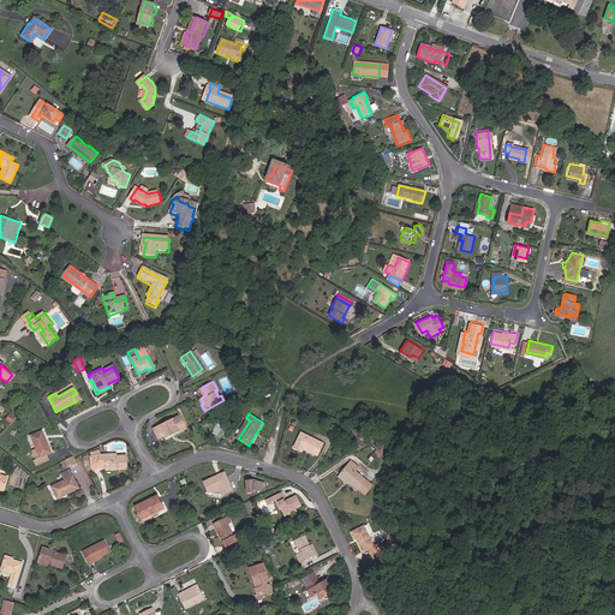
[(178,431),(175,429),(183,425),(179,416),(151,428),(156,439),(163,435),(165,437),(178,431)]
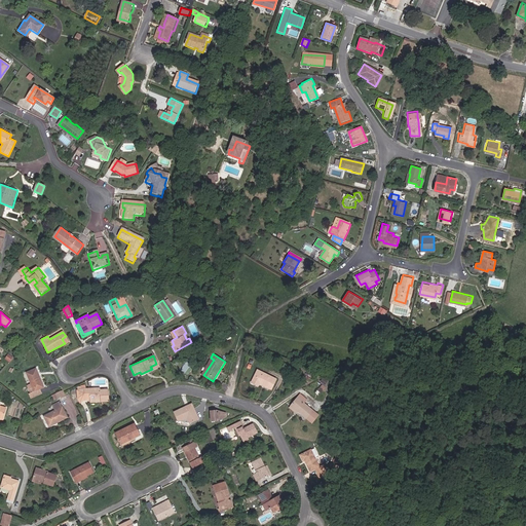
[(214,360),(212,359),(202,374),(203,375),(214,360)]
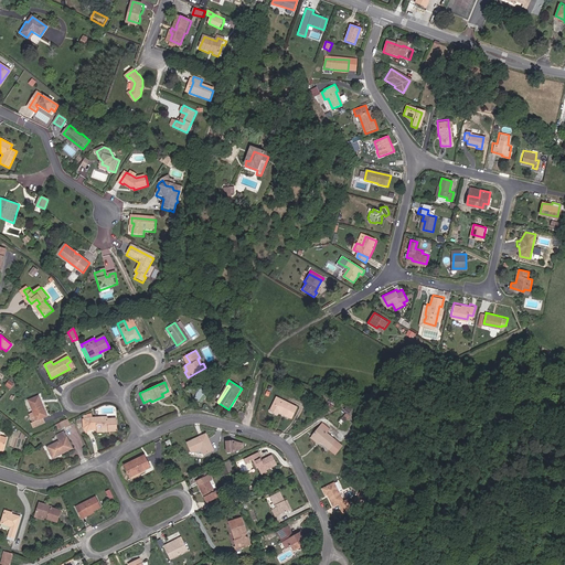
[(33,427),(45,422),(43,417),(48,415),(38,395),(29,400),(34,413),(38,419),(33,422),(31,423),(33,427)]
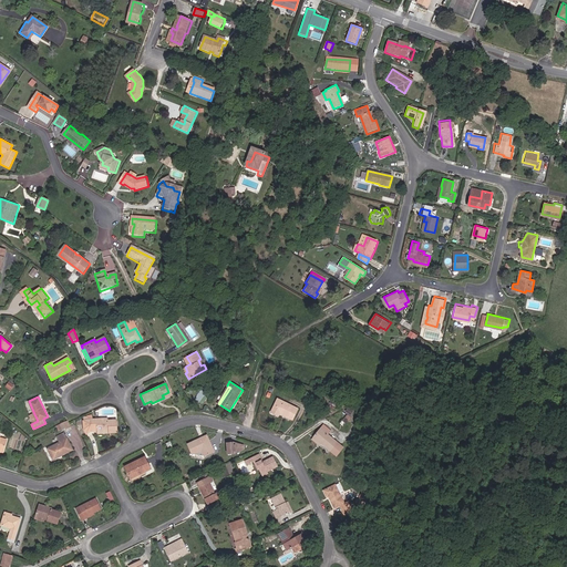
[(294,420),(298,410),(278,401),(270,414),(279,418),(280,414),(294,420)]
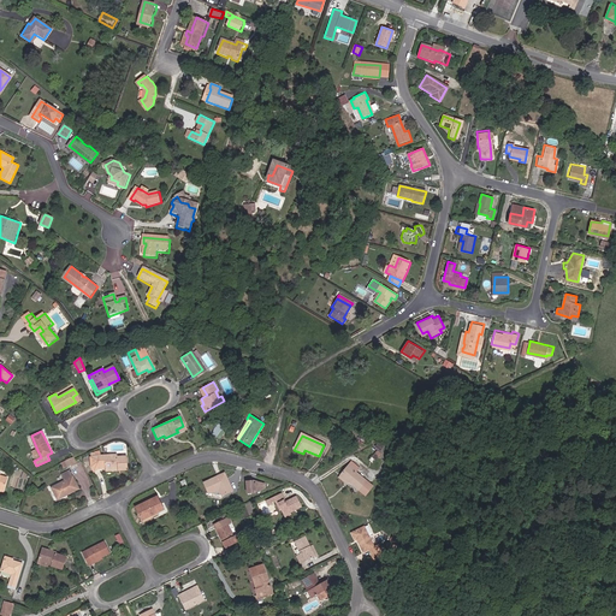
[(96,455),(89,456),(90,466),(94,472),(98,467),(105,467),(116,466),(116,469),(126,468),(125,456),(116,456),(116,454),(96,455)]
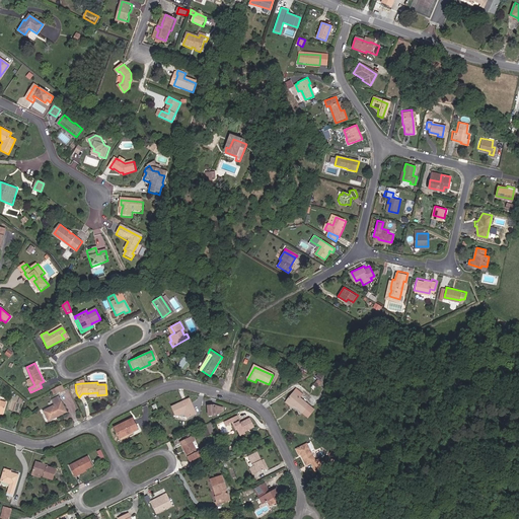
[(309,417),(314,409),(300,396),(302,394),(296,389),(288,399),(309,417)]
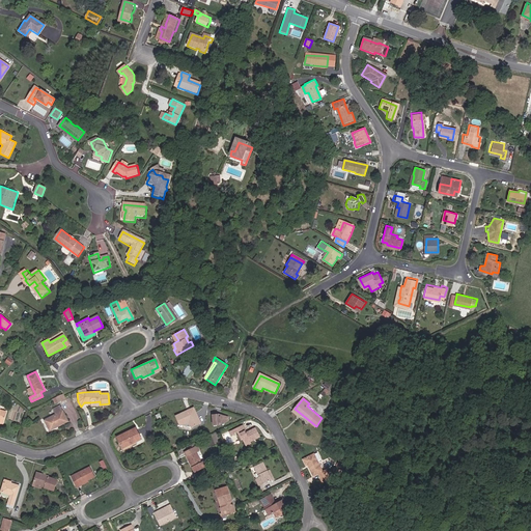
[(44,419),(49,429),(66,420),(59,406),(53,409),(55,414),(44,419)]
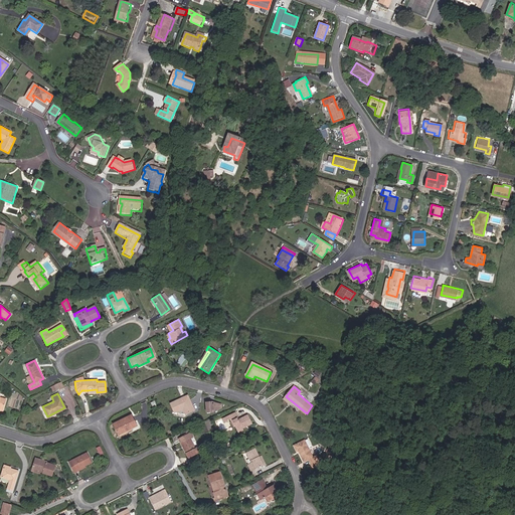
[(170,404),(174,413),(183,409),(185,414),(192,412),(186,397),(170,404)]
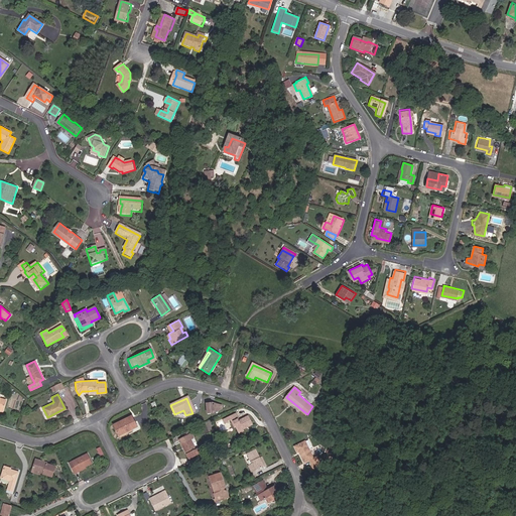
[(224,402),(207,403),(207,412),(224,412),(224,402)]
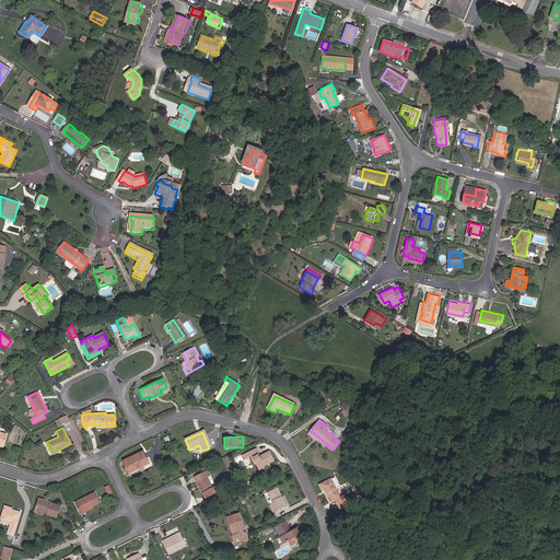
[(253,465),(255,469),(261,466),(270,462),(266,453),(257,457),(253,450),(240,456),(242,462),(244,461),(243,458),(247,457),(252,465),(253,465)]
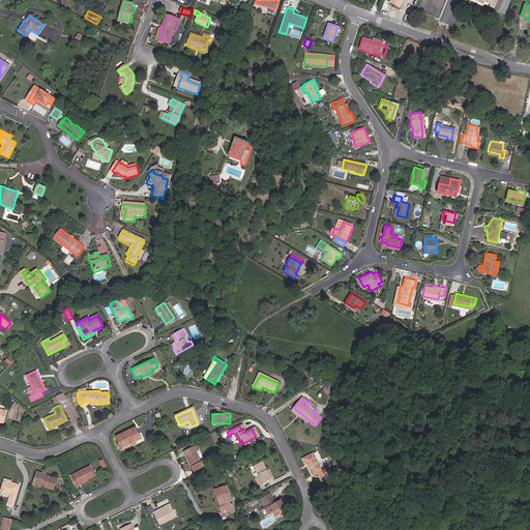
[(114,436),(119,447),(127,443),(126,440),(137,436),(133,428),(114,436)]
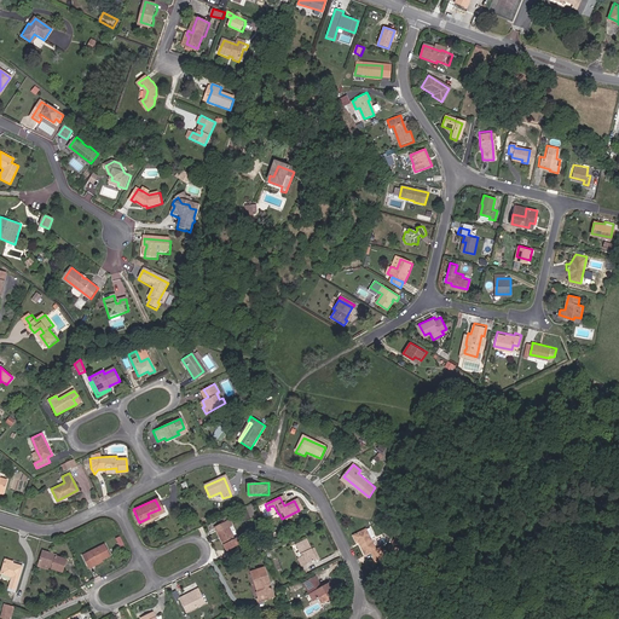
[(239,544),(236,537),(231,539),(225,527),(229,526),(226,521),(213,527),(224,553),(226,551),(226,550),(239,544)]
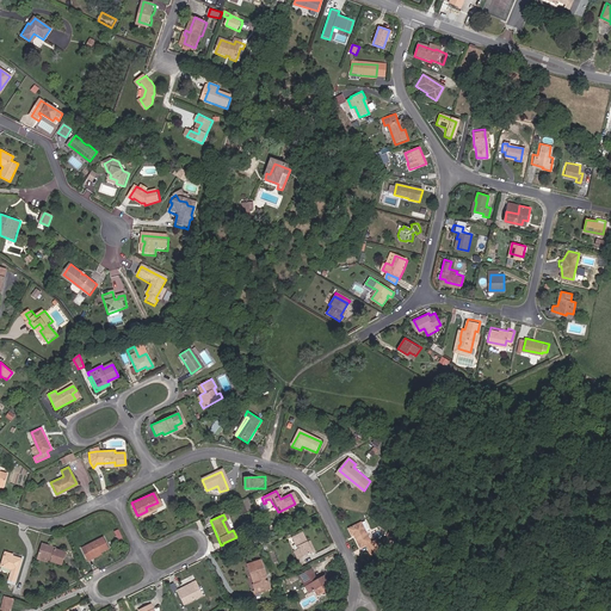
[(371,529),(366,518),(350,526),(352,534),(355,532),(362,545),(368,543),(370,548),(380,544),(377,538),(371,541),(366,530),(371,529)]
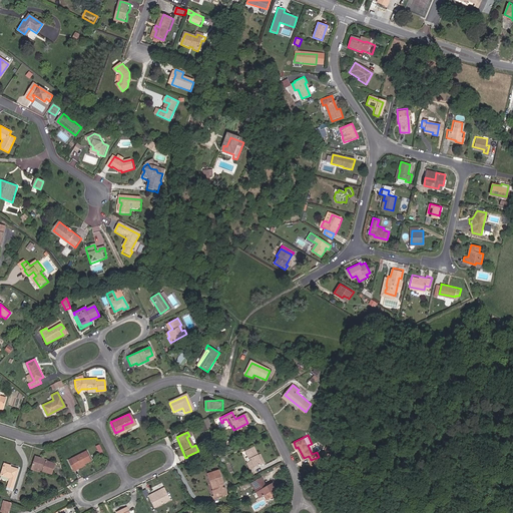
[(248,462),(243,465),(247,471),(261,465),(257,457),(252,448),(243,453),(248,462)]
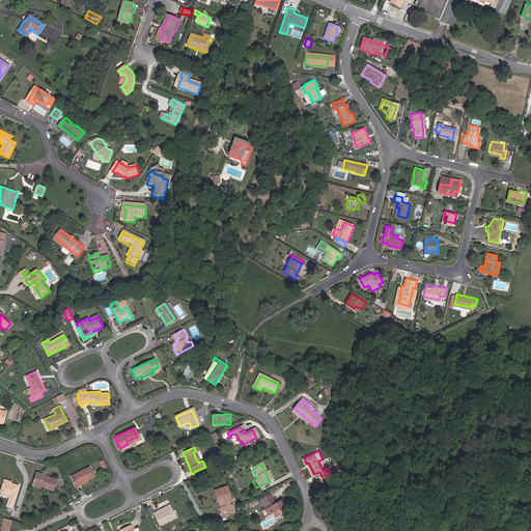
[(84,479),(85,480),(92,477),(88,468),(70,477),(74,487),(78,485),(77,482),(84,479)]
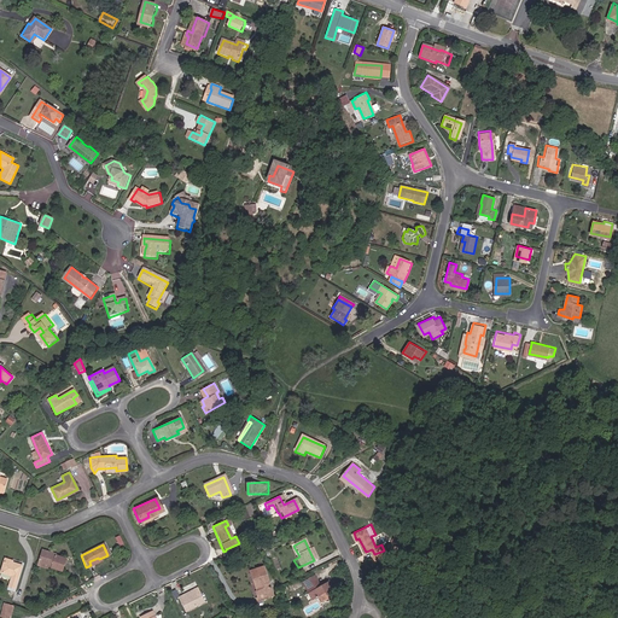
[(40,549),(36,561),(50,565),(50,566),(59,570),(63,559),(53,555),(53,554),(40,549)]
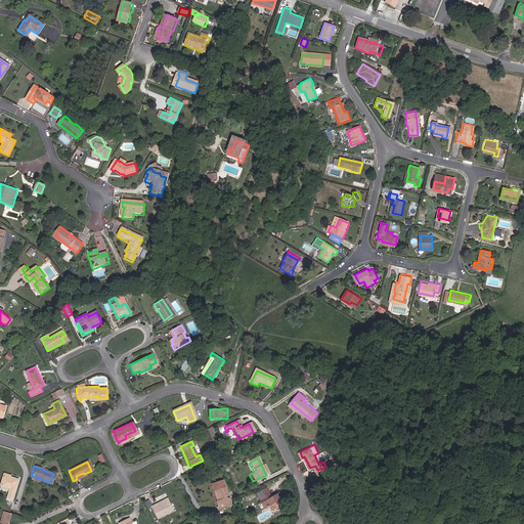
[(5,497),(10,498),(16,479),(8,477),(9,476),(2,473),(0,480),(0,485),(8,488),(5,497)]
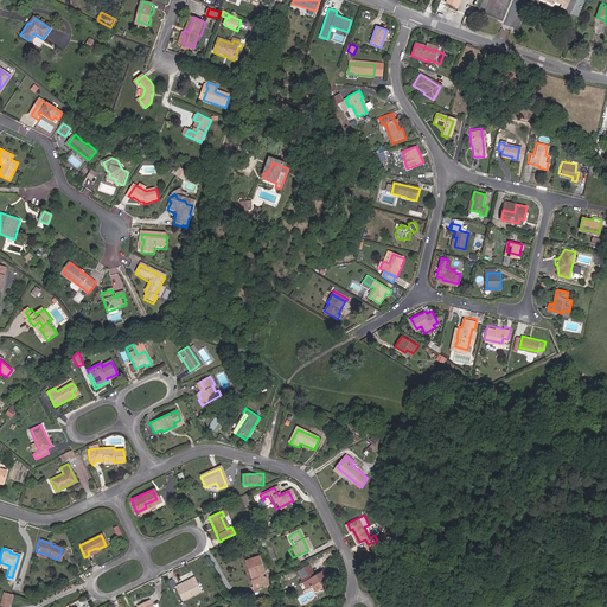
[(255,556),(243,562),(251,581),(255,588),(251,589),(250,589),(251,593),(268,587),(255,556)]
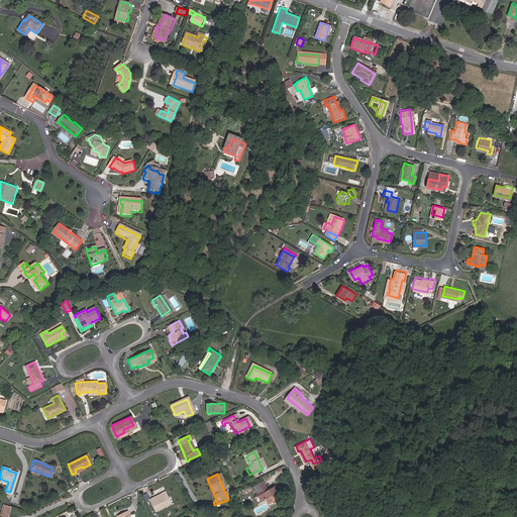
[(268,490),(265,484),(255,489),(254,489),(261,501),(266,499),(268,503),(279,498),(273,487),(268,490)]
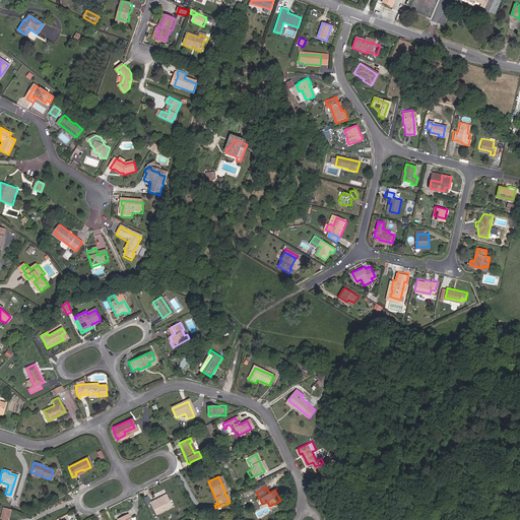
[(151,497),(153,501),(165,495),(163,492),(151,497)]
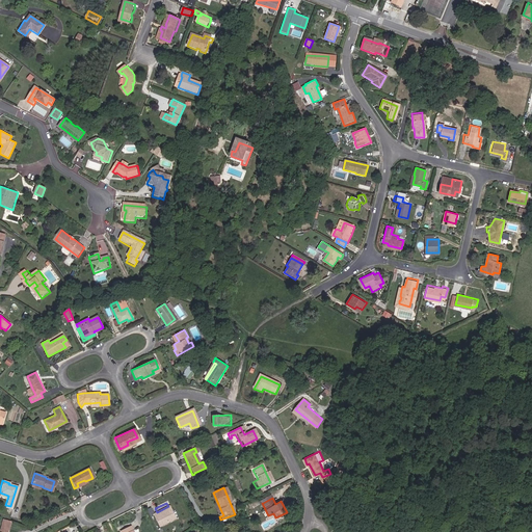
[(155,508),(150,511),(156,525),(174,516),(168,506),(157,512),(155,508)]
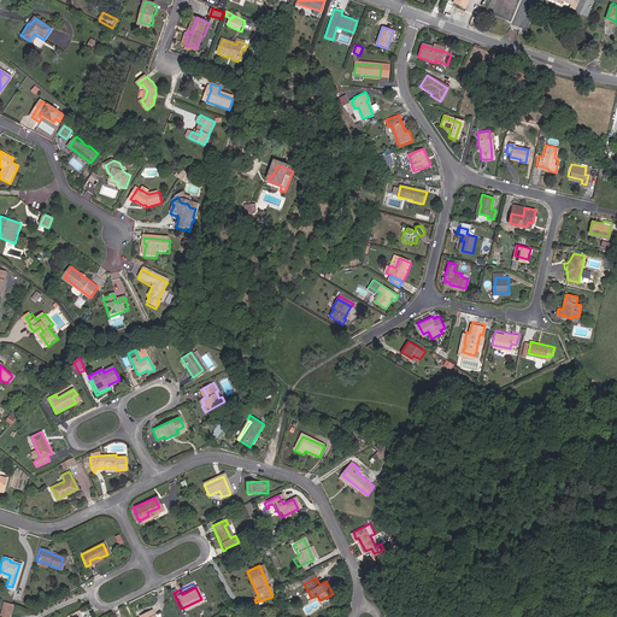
[(151,612),(151,613),(152,612),(150,605),(135,611),(137,616),(150,616),(148,613),(151,612)]
